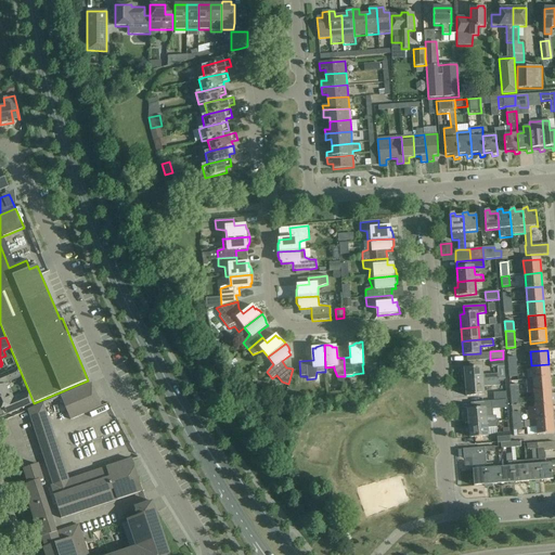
[(508,368),(517,366),(516,357),(507,358),(508,368)]
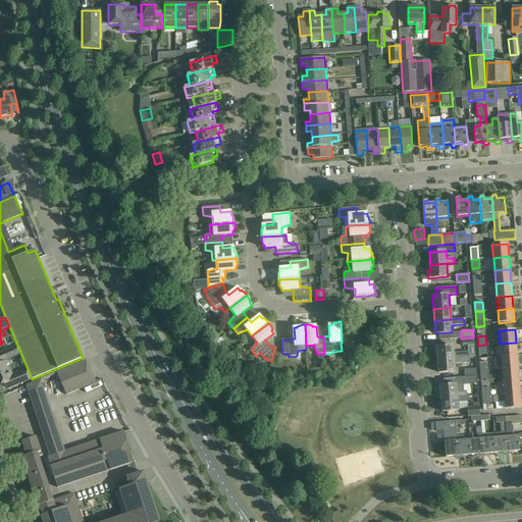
[(474,345),(473,337),(469,337),(462,338),(462,346),(468,346),(474,345)]
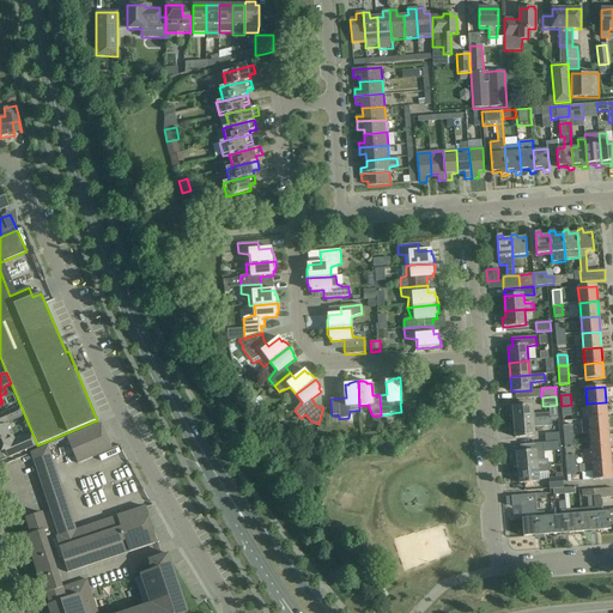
[(606,402),(587,404),(588,419),(607,418),(606,402)]
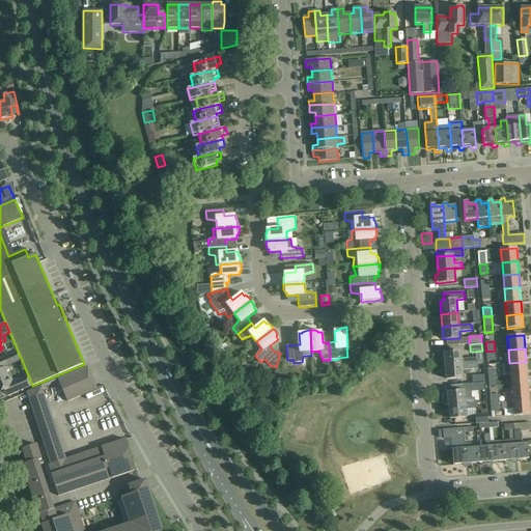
[(495,351),(486,352),(487,361),(495,361),(495,351)]
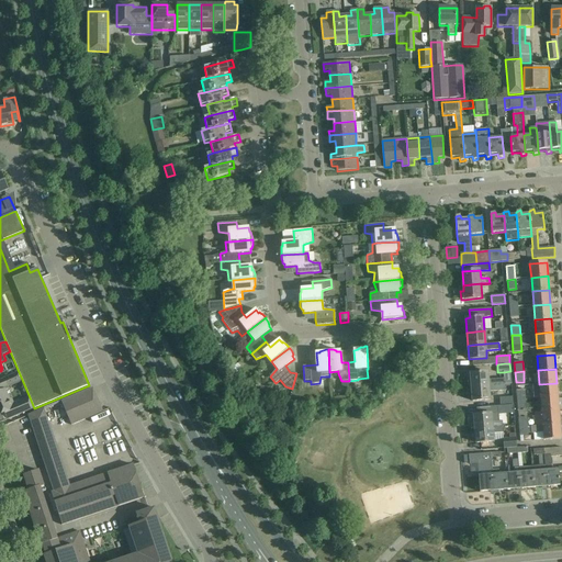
[(470,375),(468,375),(468,382),(471,382),(471,386),(505,384),(504,379),(489,380),(487,372),(481,373),(470,373),(470,375)]
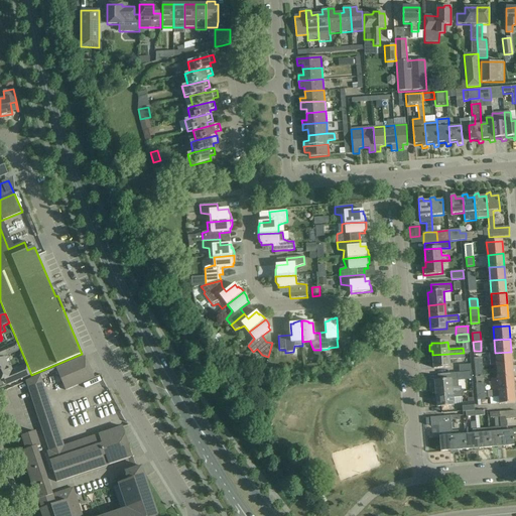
[(31,375),(27,365),(10,372),(4,359),(8,357),(4,347),(0,349),(0,380),(4,379),(7,385),(31,375)]
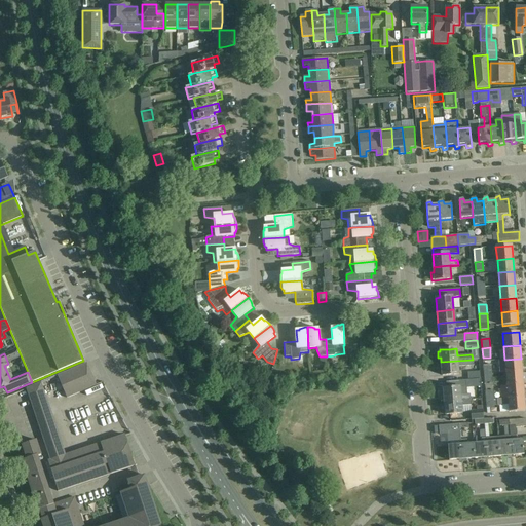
[(521,359),(504,360),(505,373),(522,371),(521,359)]
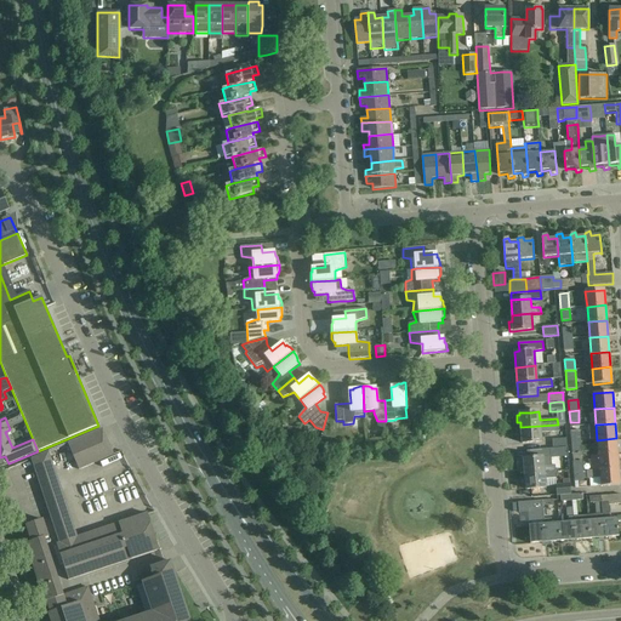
[(558,425),(520,427),(522,444),(542,442),(541,432),(558,431),(558,425)]
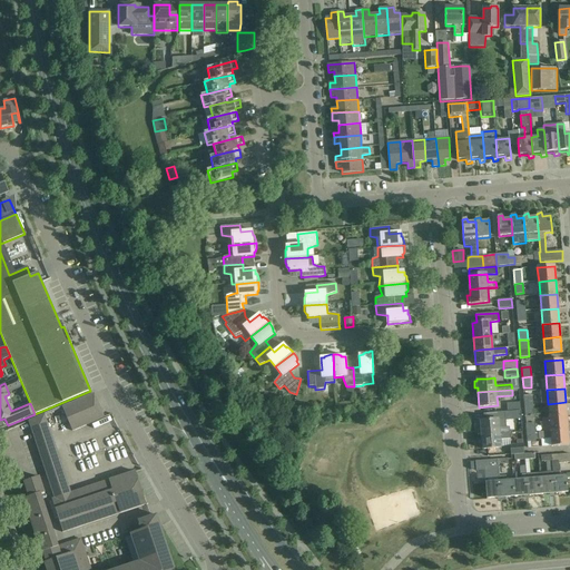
[(104,418),(94,394),(62,408),(72,431),(104,418)]
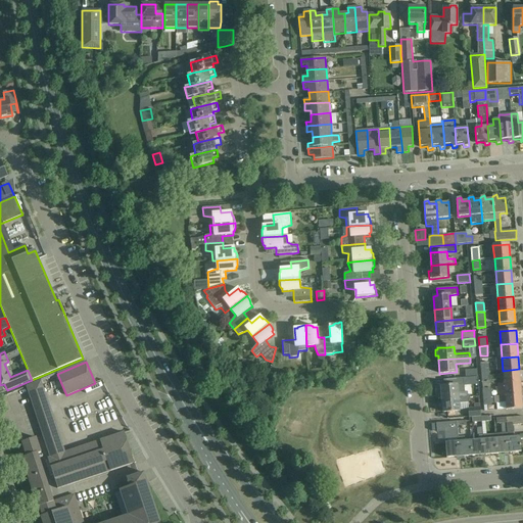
[(480,363),(481,373),(489,372),(488,363),(480,363)]
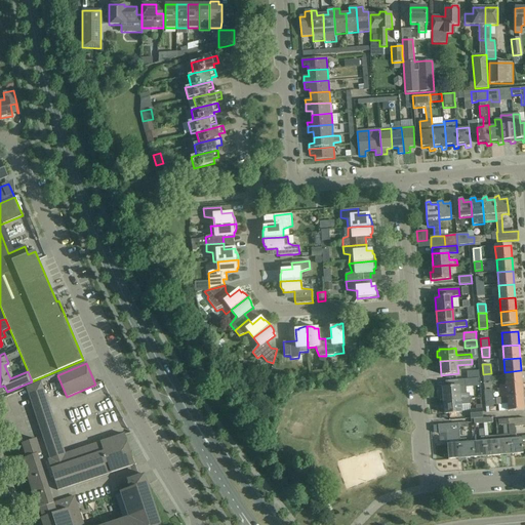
[(479,370),(467,371),(468,379),(479,378),(479,370)]
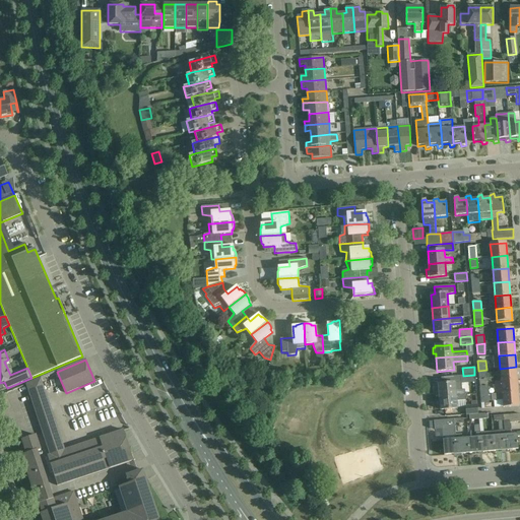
[(500,369),(501,381),(517,380),(516,367),(500,369)]
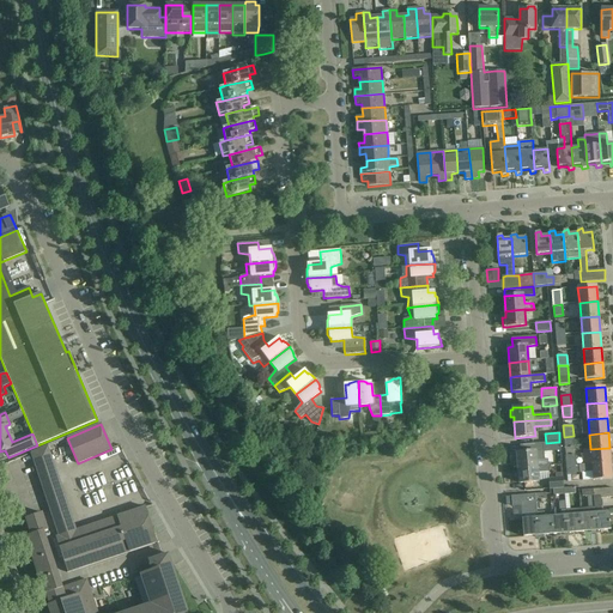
[(574,447),(574,436),(564,437),(565,448),(574,447)]
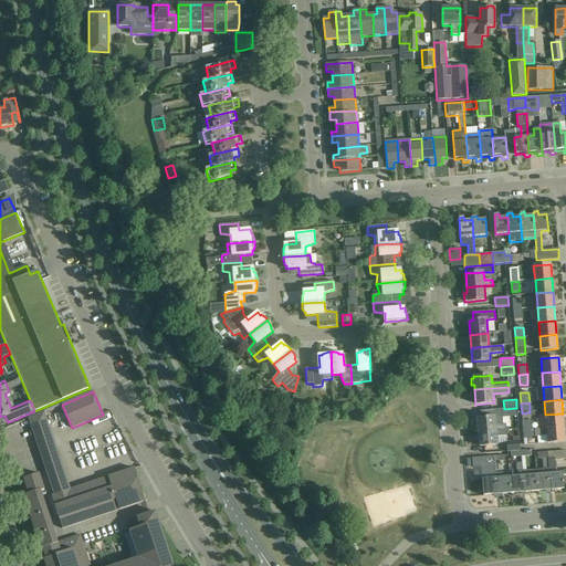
[(516,408),(504,409),(504,418),(517,417),(516,408)]
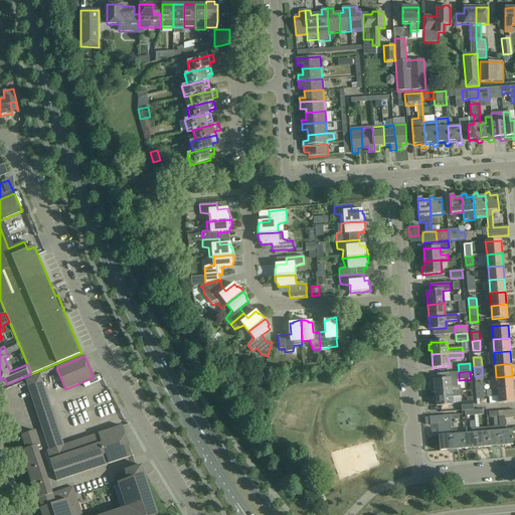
[(438,380),(434,381),(435,393),(461,391),(461,386),(458,386),(457,372),(446,373),(437,374),(438,380)]
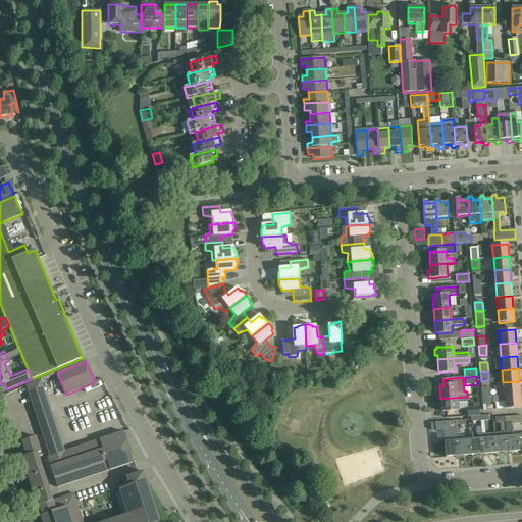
[(64,452),(41,380),(27,385),(50,457),(48,458),(58,487),(134,462),(123,432),(64,452)]
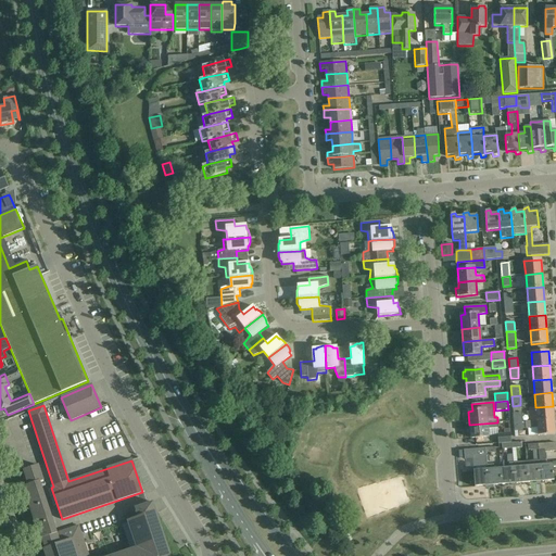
[(528,408),(529,422),(554,420),(553,406),(535,407),(528,408)]
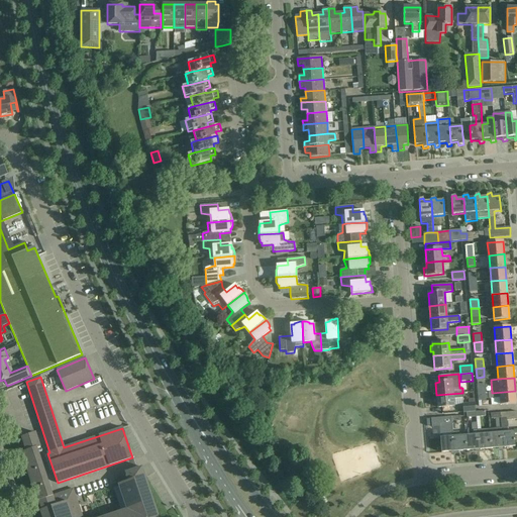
[(477,385),(478,394),(486,393),(485,384),(477,385)]
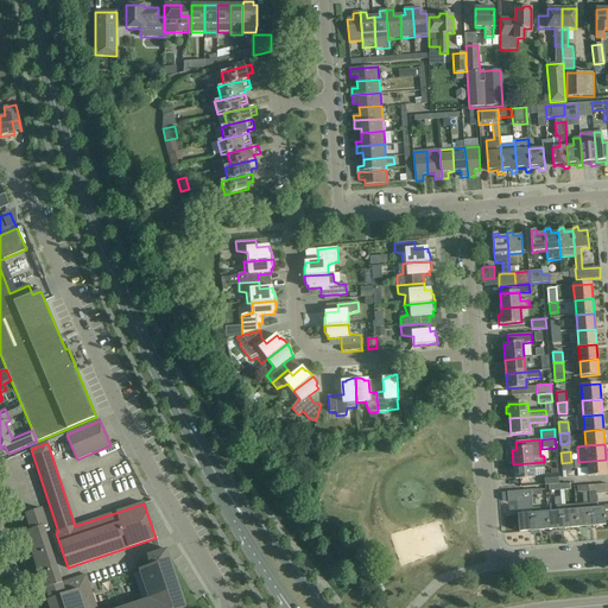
[(607,475),(606,460),(578,462),(575,462),(575,469),(588,468),(589,476),(607,475)]
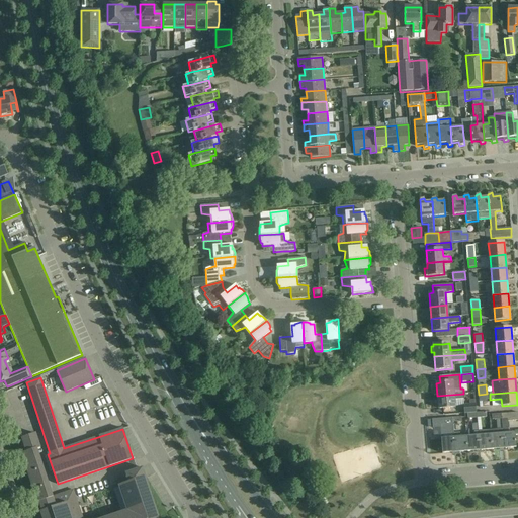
[(464,399),(463,394),(437,396),(438,409),(455,407),(454,400),(464,399)]
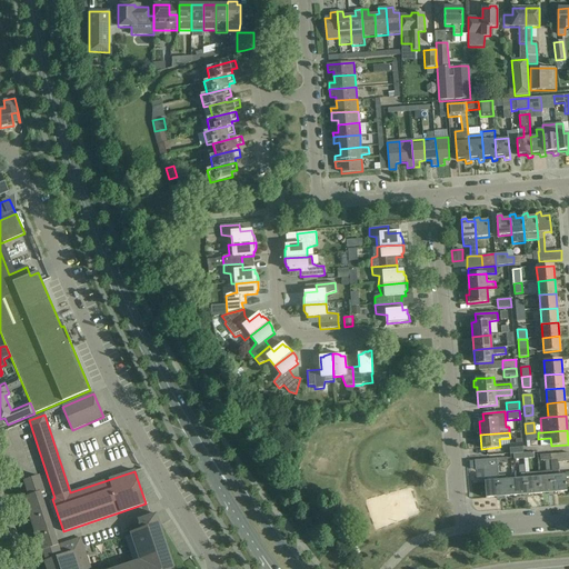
[(535,432),(526,433),(527,443),(535,443),(535,432)]
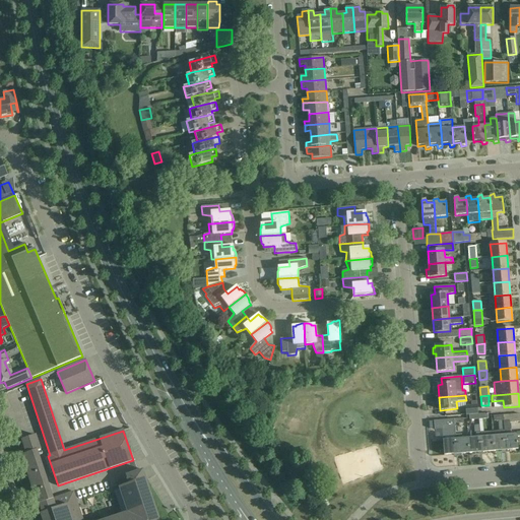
[(465,406),(466,414),(469,414),(478,413),(477,401),(470,401),(471,405),(465,406)]
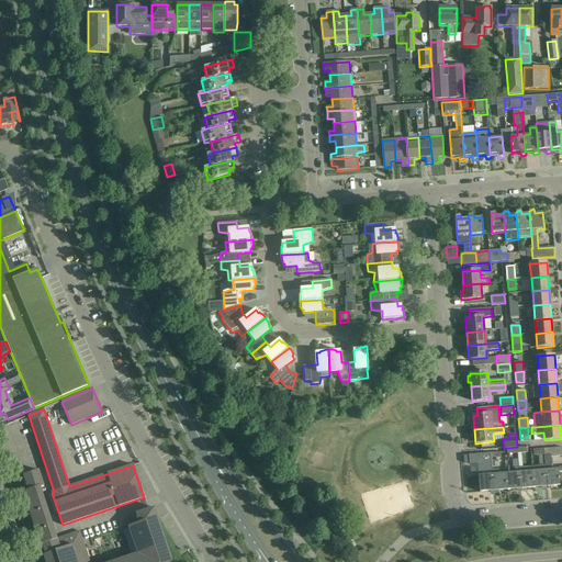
[(543,454),(544,465),(547,486),(560,485),(559,471),(559,469),(552,470),(551,457),(561,456),(561,449),(561,448),(543,449),(543,454)]
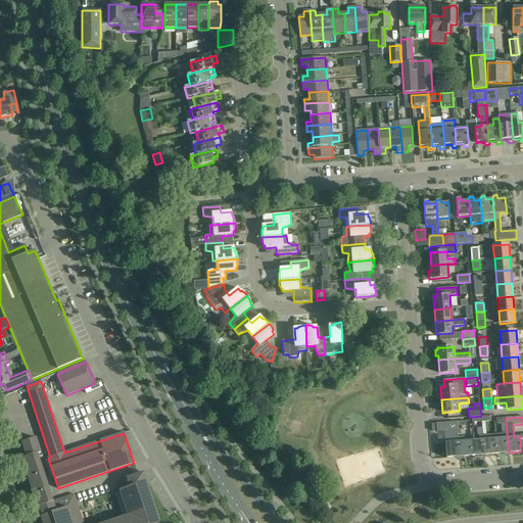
[(454,422),(436,424),(437,432),(444,431),(446,458),(460,457),(458,437),(458,427),(458,422),(454,422)]
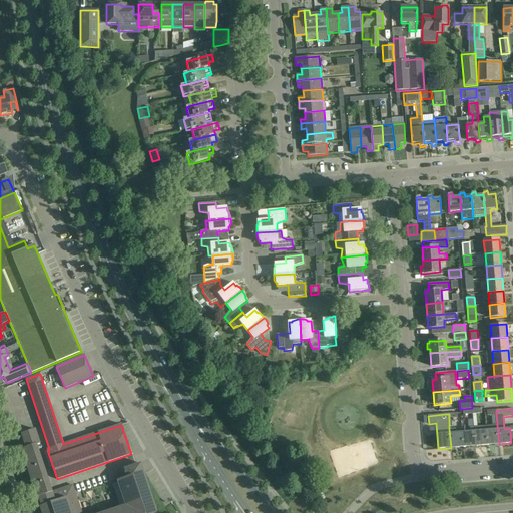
[(475,446),(473,427),(473,420),(467,420),(468,428),(470,428),(469,432),(461,432),(463,447),(475,446)]
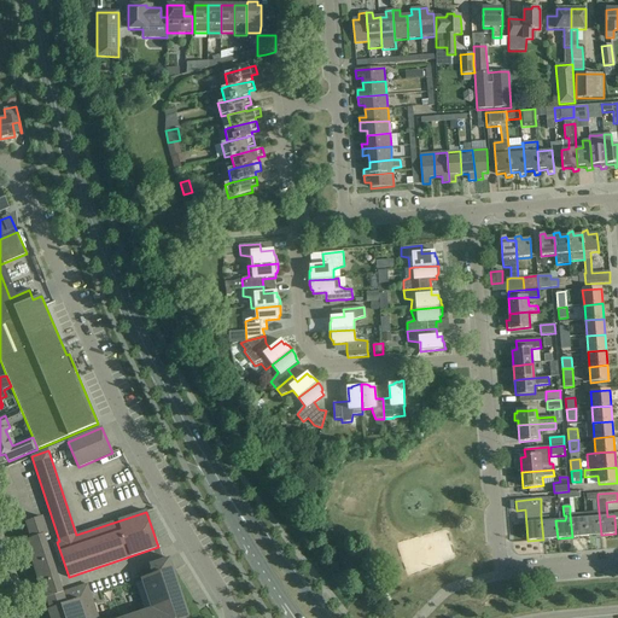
[(586,536),(601,535),(599,512),(584,513),(586,536)]
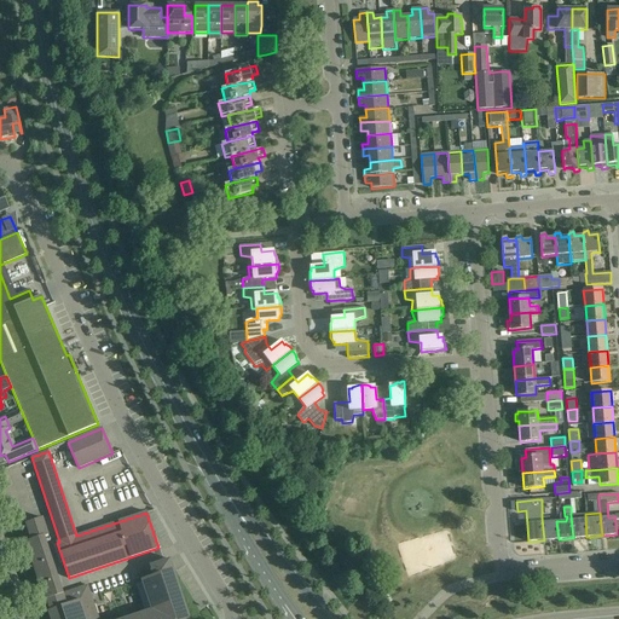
[(571,515),(573,538),(586,537),(585,514),(571,515)]
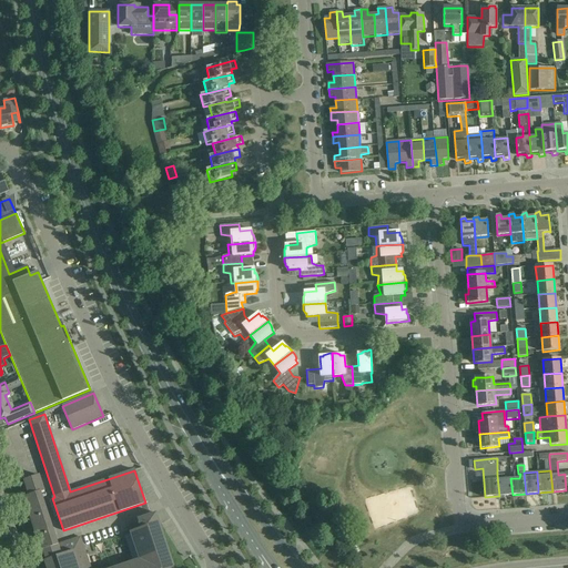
[(497,475),(499,496),(513,495),(510,478),(505,479),(505,475),(497,475)]
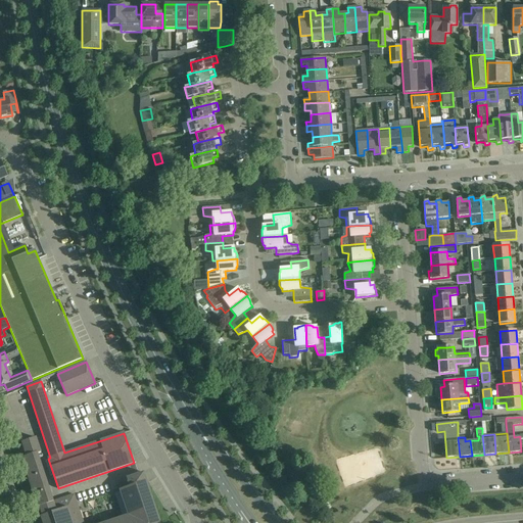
[(129,516),(113,521),(107,522),(105,522),(83,522),(74,494),(53,502),(37,455),(41,454),(36,438),(21,442),(27,457),(21,459),(38,508),(39,508),(42,516),(41,517),(43,522),(160,522),(144,473),(127,478),(130,486),(120,490),(129,516)]
